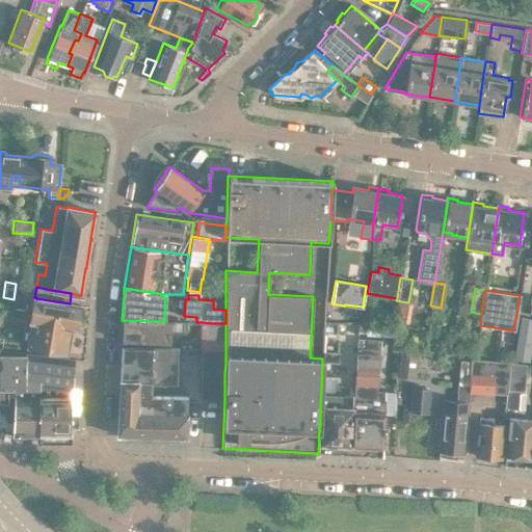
[(36,297),(34,297),(33,297),(30,320),(31,320),(27,345),(29,346),(29,345),(63,351),(65,352),(65,349),(70,326),(74,327),(73,327),(76,328),(76,326),(75,325),(79,307),(79,304),(77,304),(70,303),(35,298),(36,297)]
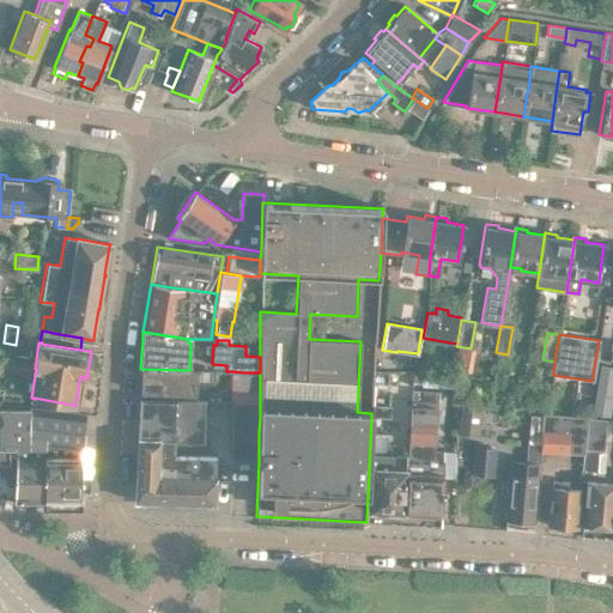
[(612,368),(599,366),(592,414),(610,418),(612,392),(612,368)]
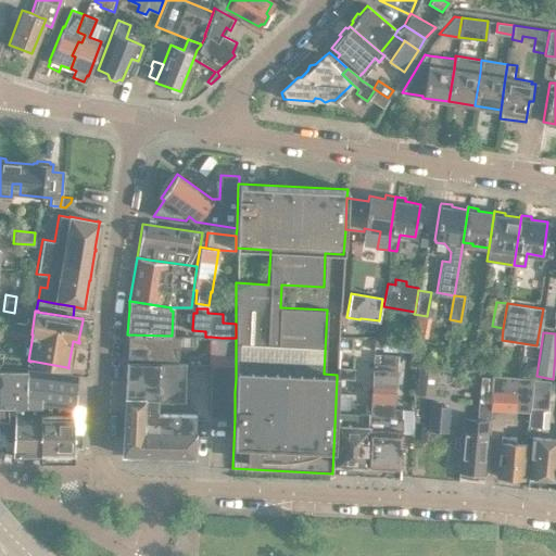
[(172,336),(127,335),(126,355),(174,358),(175,346),(192,348),(193,338),(175,337),(172,336)]
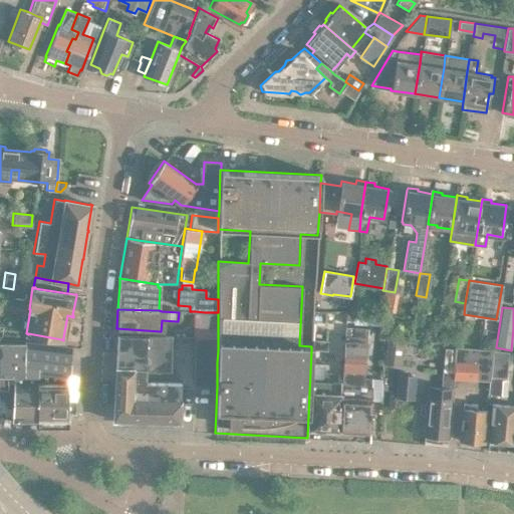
[(218,337),(218,312),(206,312),(205,312),(195,311),(194,336),(218,337)]
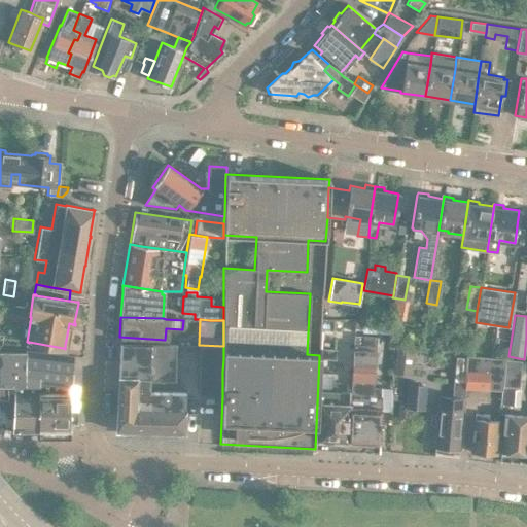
[(348,394),(347,406),(365,407),(366,400),(379,401),(380,395),(380,389),(380,387),(373,387),(376,336),(361,335),(361,336),(353,336),(350,392),(350,394),(348,394)]
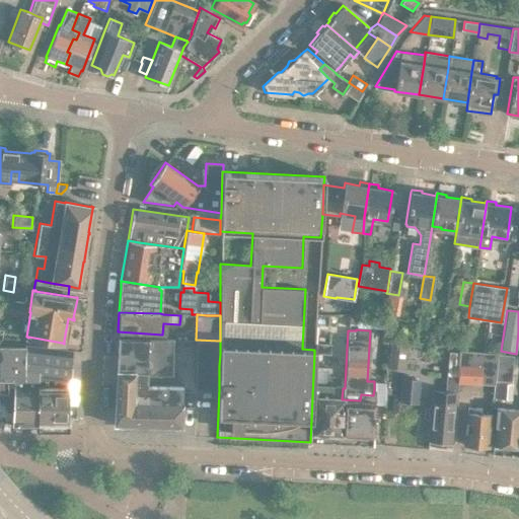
[(148,363),(148,351),(148,340),(118,339),(116,371),(148,372),(148,363)]
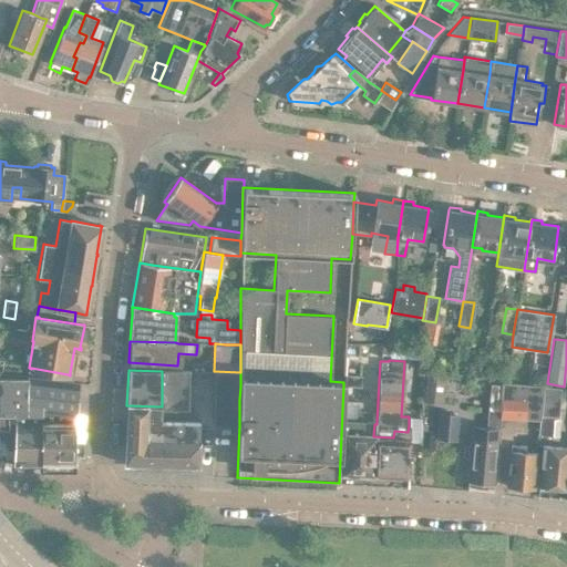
[(162,371),(162,383),(187,383),(188,371),(162,371)]
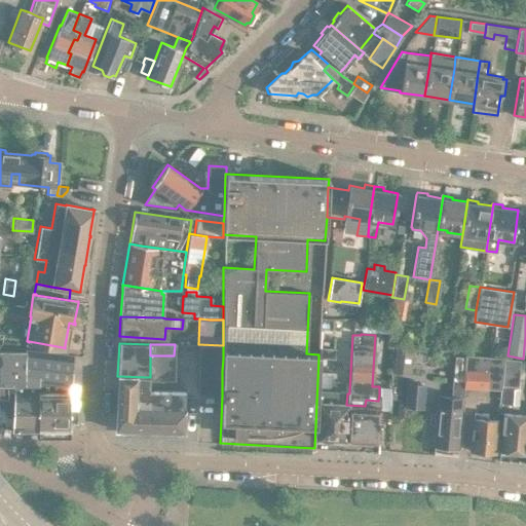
[(198,344),(198,358),(223,359),(223,346),(223,345),(198,344)]
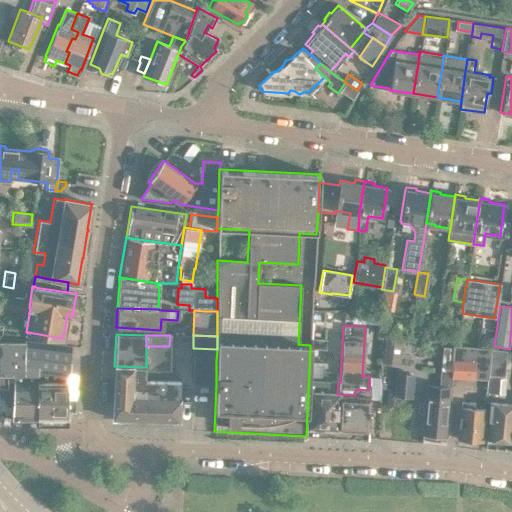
[(400,364),(403,337),(387,335),(384,362),(400,364)]
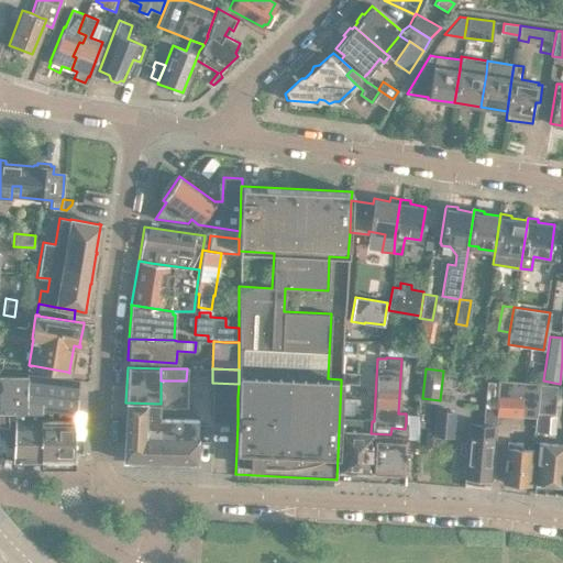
[(357,373),(341,372),(341,379),(341,383),(357,384),(357,373)]
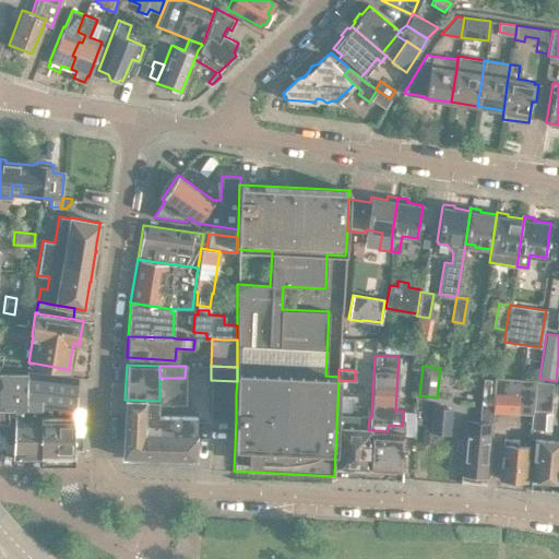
[(0,408),(25,408),(25,403),(25,372),(0,371),(0,408)]
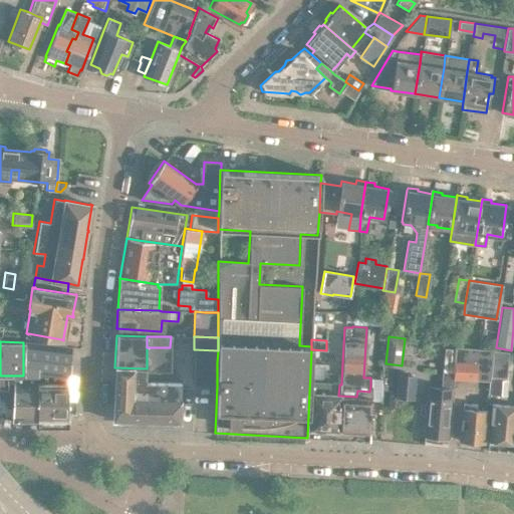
[(24,341),(23,342),(23,370),(37,372),(67,375),(68,376),(71,347),(24,341)]
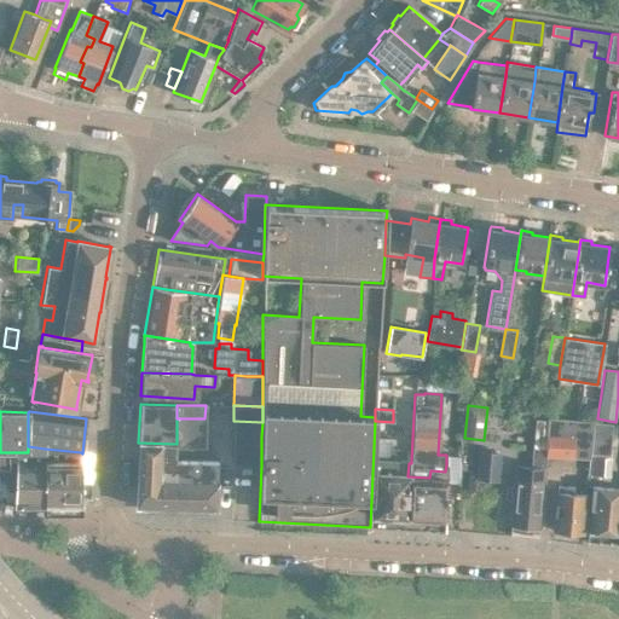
[(204,418),(177,418),(177,433),(204,433),(204,418)]
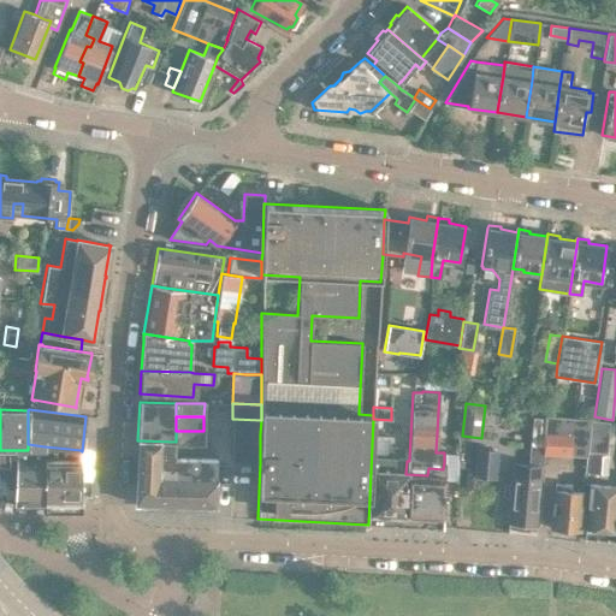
[(546,416),(544,446),(543,454),(585,456),(586,451),(587,438),(588,420),(588,419),(546,416)]
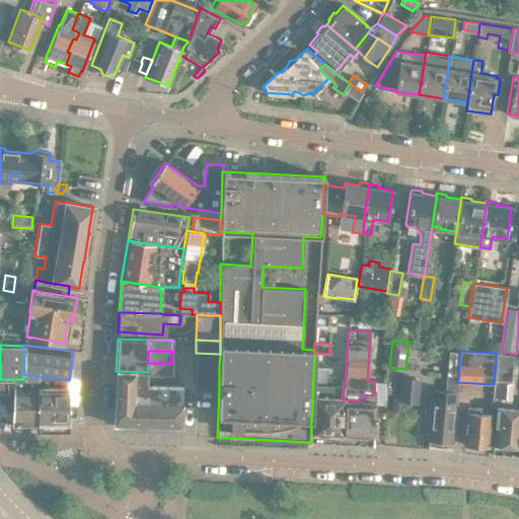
[(195,365),(219,366),(220,354),(196,353),(195,365)]
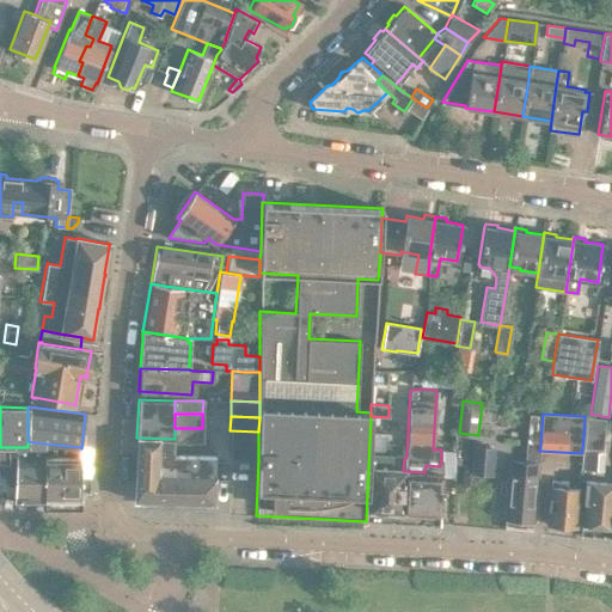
[(604,418),(585,417),(583,435),(582,448),(600,450),(604,418)]
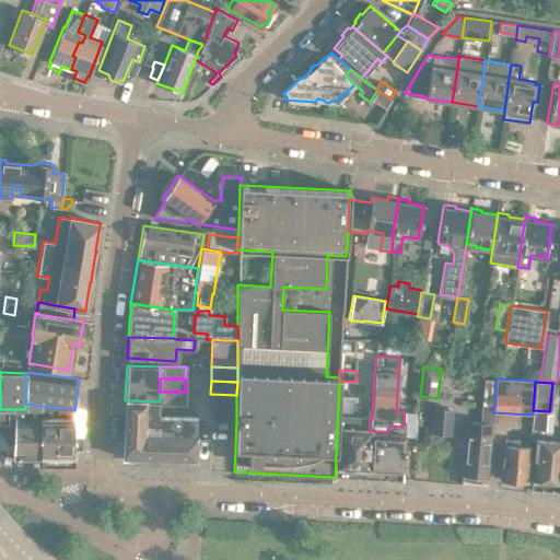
[(160,392),(160,401),(160,405),(185,405),(185,392),(160,392)]
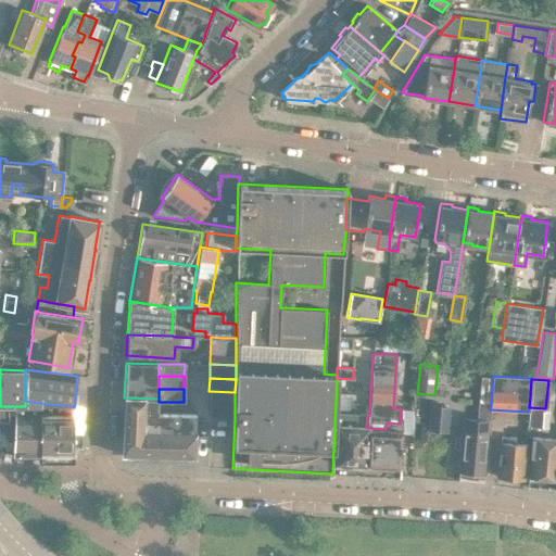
[(209,404),(235,404),(235,392),(209,391),(209,404)]
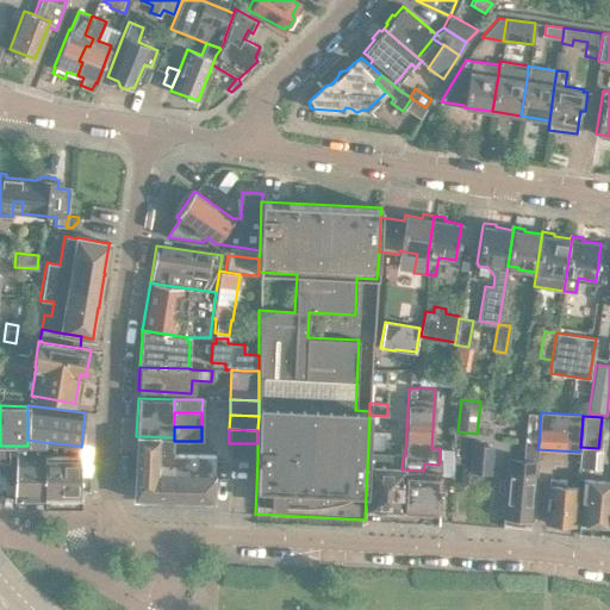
[(190,454),(188,464),(168,462),(169,441),(174,441),(174,437),(136,436),(134,493),(138,499),(212,500),(213,454),(190,454)]
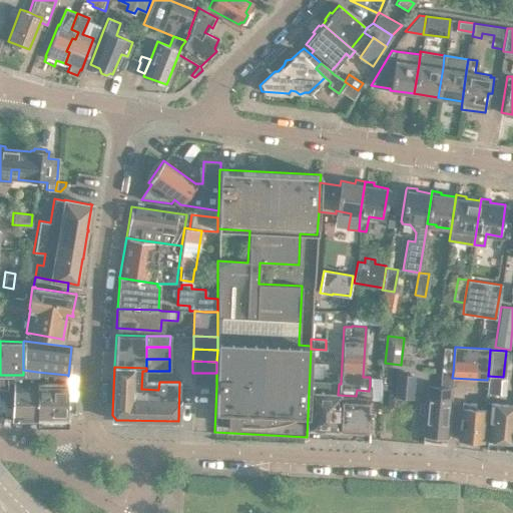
[(37,372),(23,370),(23,375),(0,375),(0,396),(9,404),(12,404),(11,420),(38,420),(37,372)]
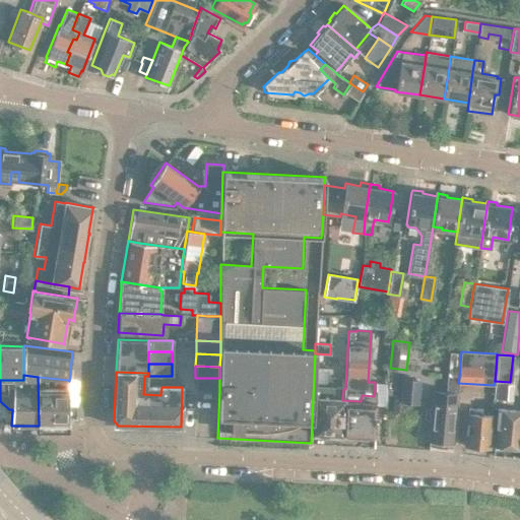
[(458,383),(459,377),(448,376),(446,391),(433,390),(431,408),(428,408),(425,410),(424,417),(427,419),(430,420),(428,441),(429,441),(429,442),(452,444),(452,443),(458,383)]
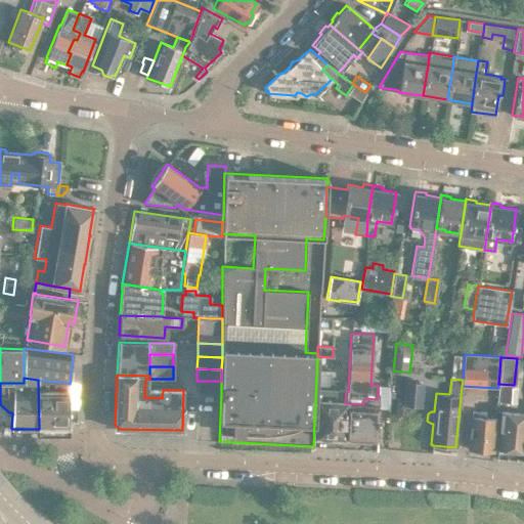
[(69,398),(69,383),(38,380),(39,429),(69,429),(69,398)]
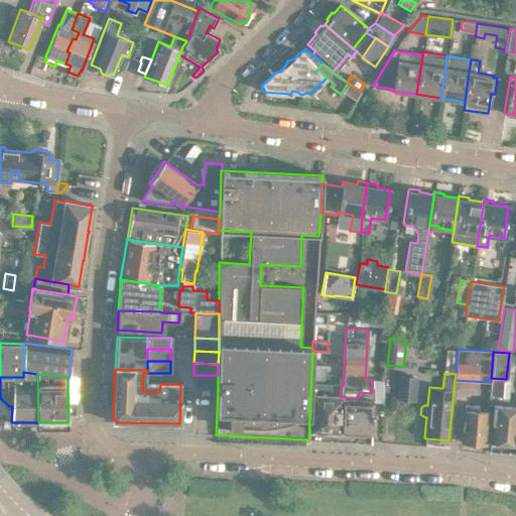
[(218,387),(218,375),(194,375),(194,386),(218,387)]
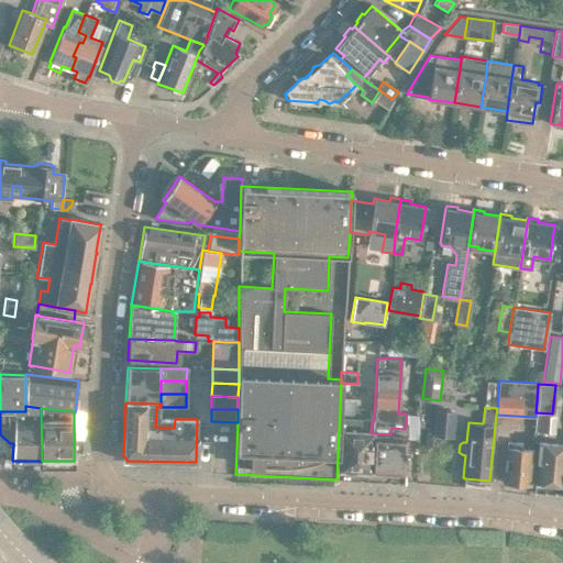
[(452,435),(454,411),(437,410),(433,433),(452,435)]
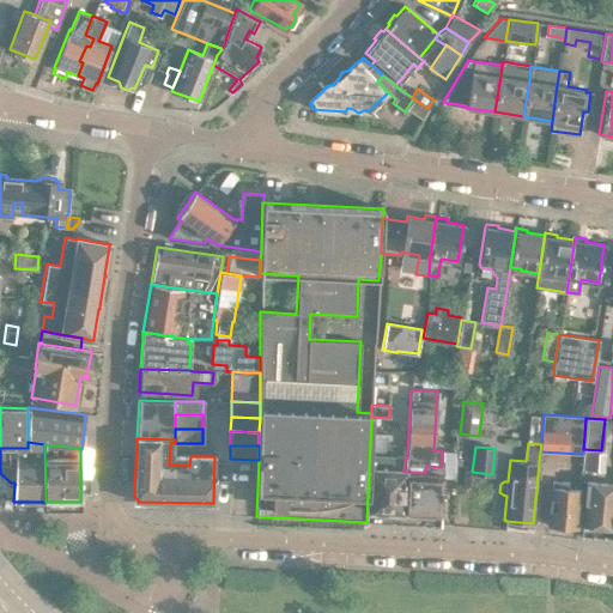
[(455,454),(442,453),(442,460),(441,467),(443,467),(442,478),(454,478),(455,454)]
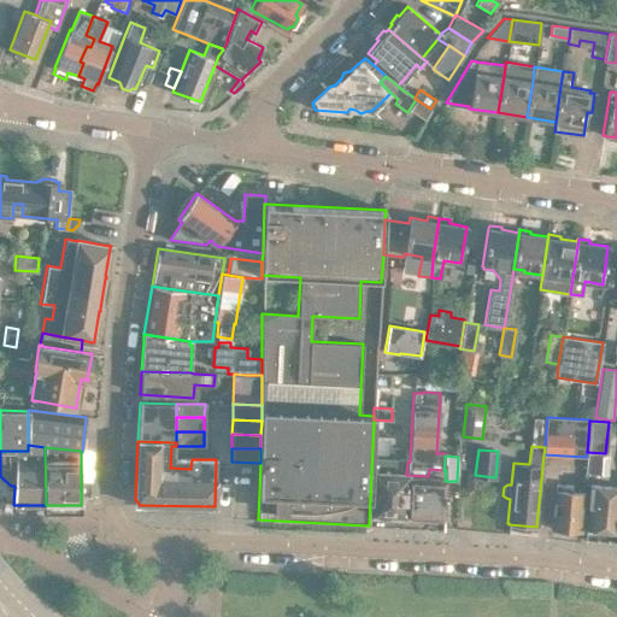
[(403,515),(405,515),(406,475),(407,462),(410,462),(410,459),(374,457),(370,513),(374,513),(372,517),(403,518),(403,515)]
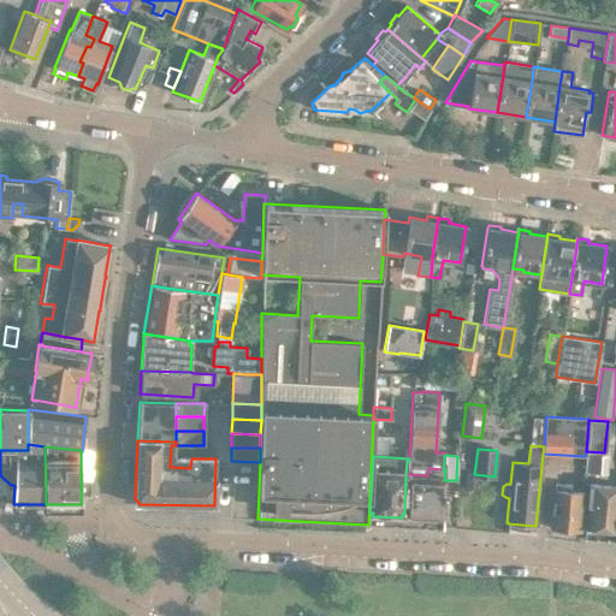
[(427,475),(406,474),(404,514),(404,517),(416,519),(418,515),(443,516),(444,480),(445,469),(443,469),(428,468),(427,475)]
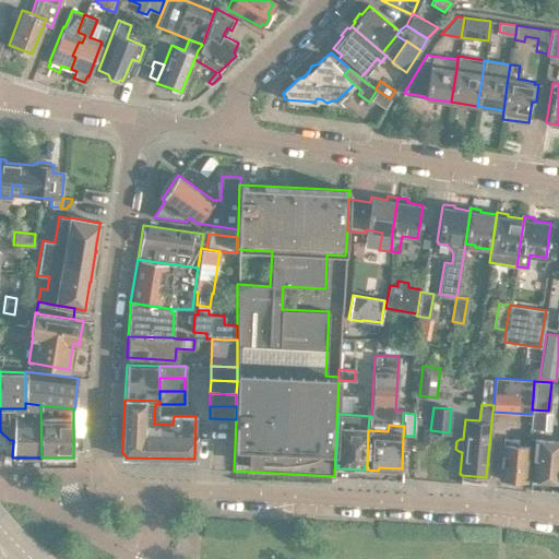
[(502,438),(502,443),(499,478),(525,480),(528,445),(516,444),(518,439),(502,438)]
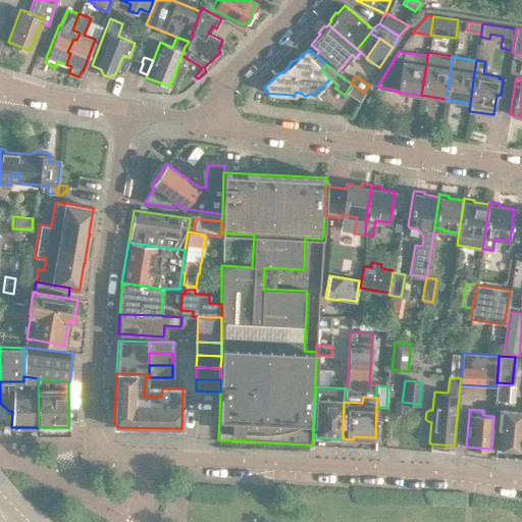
[(504,457),(521,458),(521,411),(498,410),(494,448),(504,449),(504,457)]
